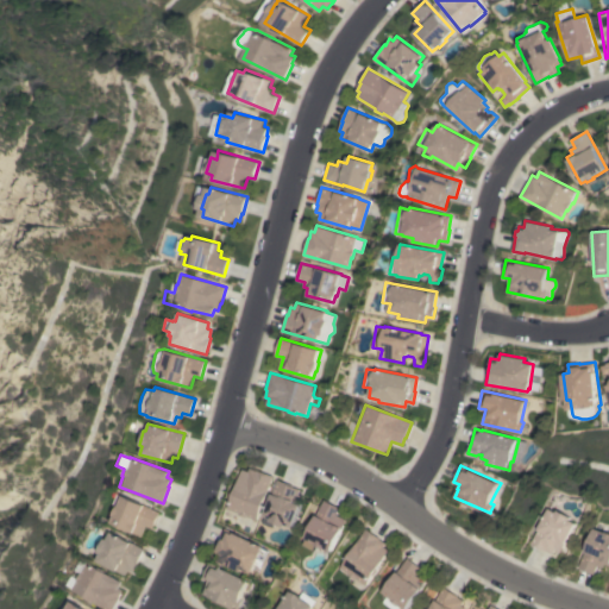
[(248,516),(246,518),(238,514),(239,513),(227,509),(243,469),(249,471),(250,468),(257,470),(274,476),(257,520),(248,516)]
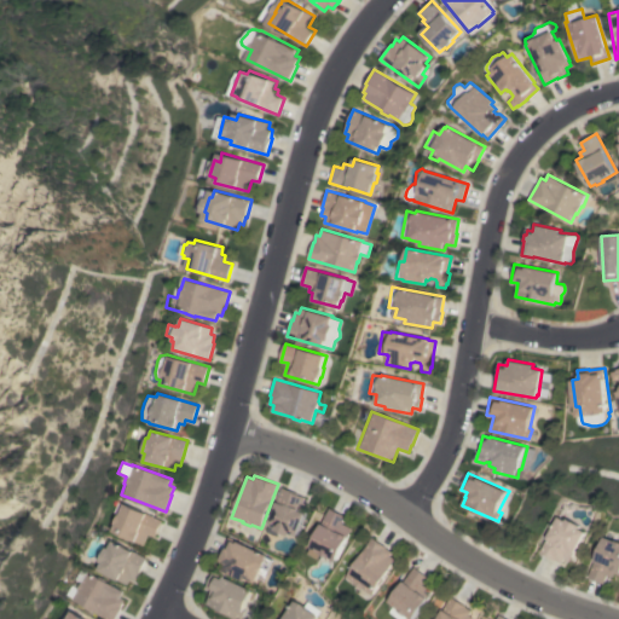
[(283,487),(301,495),(300,496),(306,497),(305,502),(311,504),(299,536),(290,532),(289,536),(279,531),(278,536),(266,531),(268,525),(268,524),(283,487)]
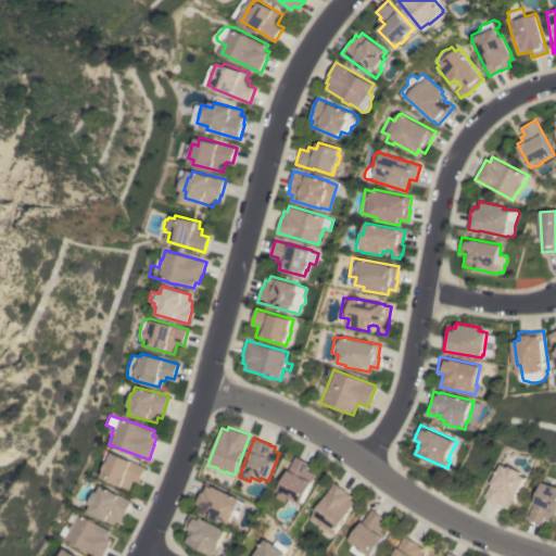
[(139,482),(133,480),(128,490),(99,477),(102,470),(101,470),(104,462),(105,463),(110,452),(130,462),(130,460),(146,467),(139,482)]
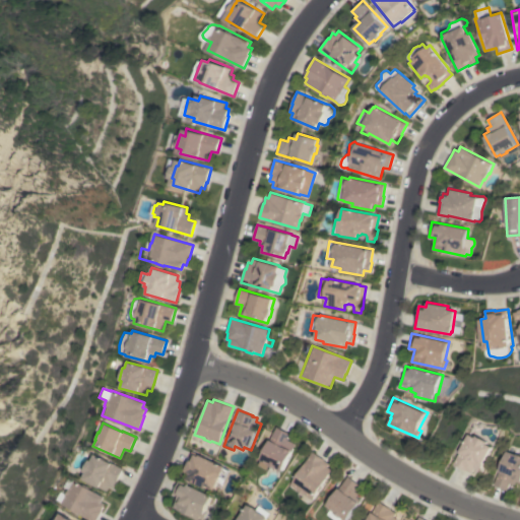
[(290,434),(287,439),(297,444),(283,470),(277,467),(277,468),(270,464),(267,469),(259,465),(262,459),(261,459),(269,443),(268,442),(276,427),(290,434)]
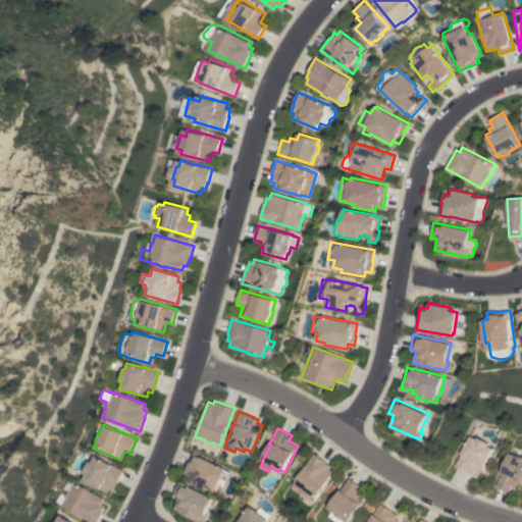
[(470,436),(476,439),(477,437),(488,444),(487,446),(493,449),(480,473),(476,470),(474,474),(468,471),(468,472),(455,465),(470,436)]
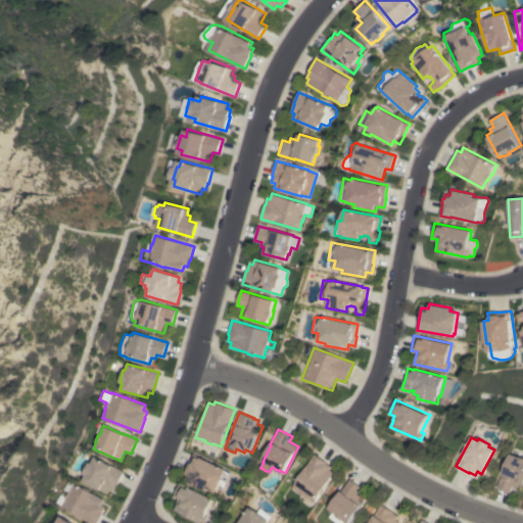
[(305,496),(304,497),(298,493),(299,492),(291,487),(314,454),(327,462),(326,463),(331,466),(330,469),(334,472),(324,488),(324,489),(322,493),(320,494),(315,503),(305,496)]
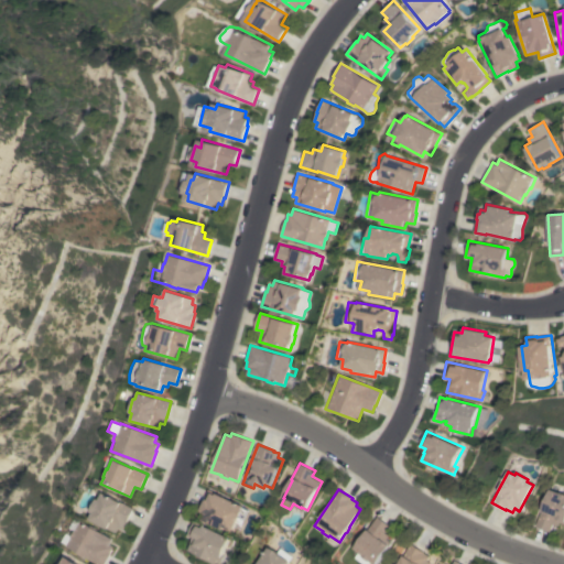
[(549,489),(560,494),(560,492),(563,494),(563,523),(559,522),(557,525),(553,524),(550,531),(534,525),(549,489)]
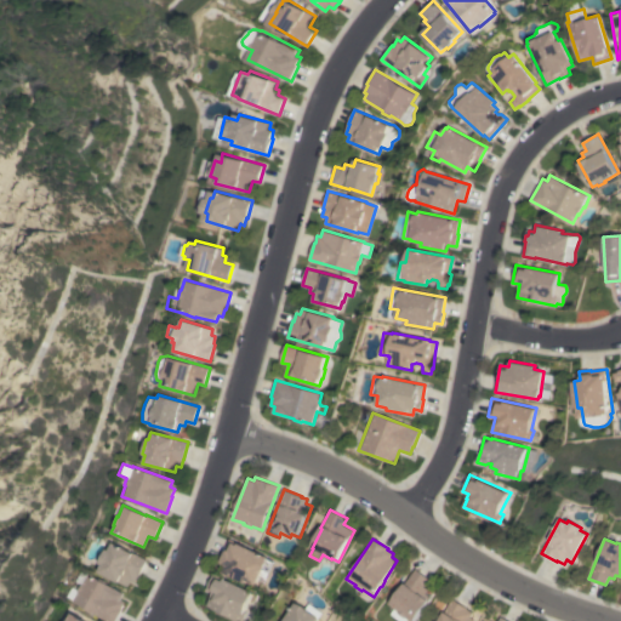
[(97,571),(101,564),(98,563),(106,548),(108,550),(112,542),(147,559),(138,576),(137,575),(135,582),(130,580),(127,586),(97,571)]
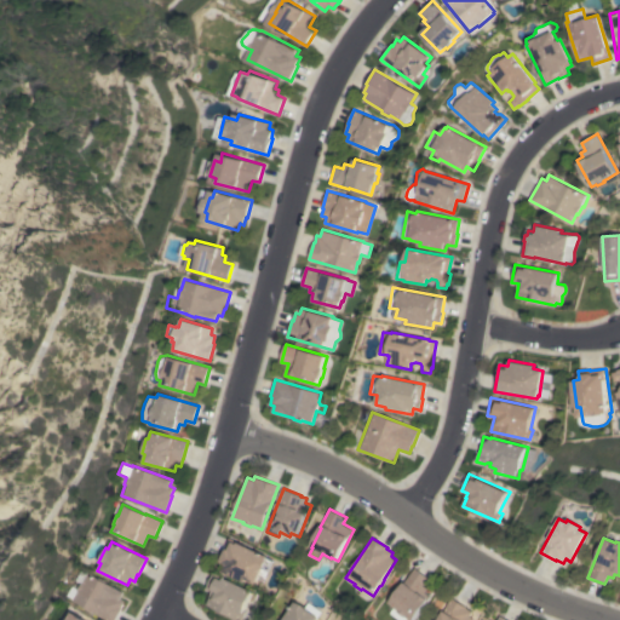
[(268,577),(263,574),(258,584),(248,579),(247,583),(223,572),(227,566),(217,562),(224,547),(228,550),(229,549),(230,549),(234,541),(239,544),(240,541),(270,556),(270,557),(275,560),(268,577)]
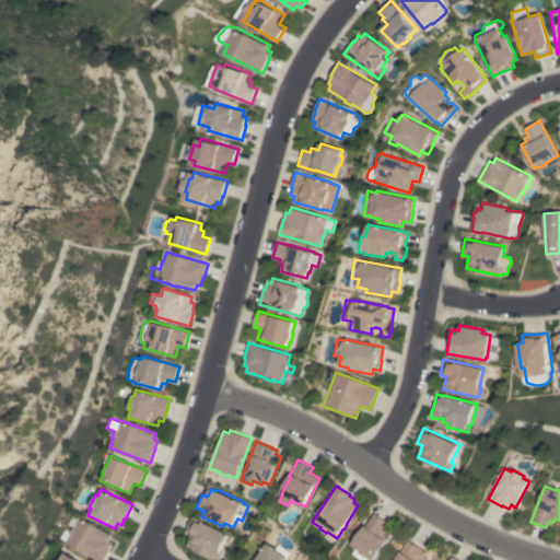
[(360,552),(361,551),(351,544),(374,513),(387,522),(383,528),(386,532),(384,535),(389,538),(373,559),(368,556),(366,557),(360,552)]
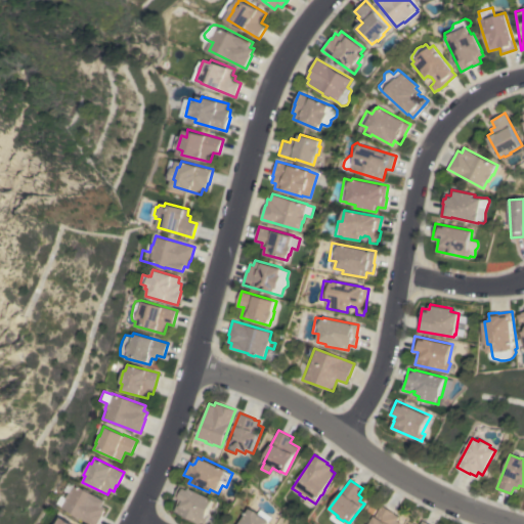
[(89,523),(59,507),(60,505),(55,503),(60,494),(64,496),(67,492),(61,490),(67,481),(73,484),(73,483),(104,500),(101,506),(105,508),(101,514),(102,514),(96,523),(89,523)]
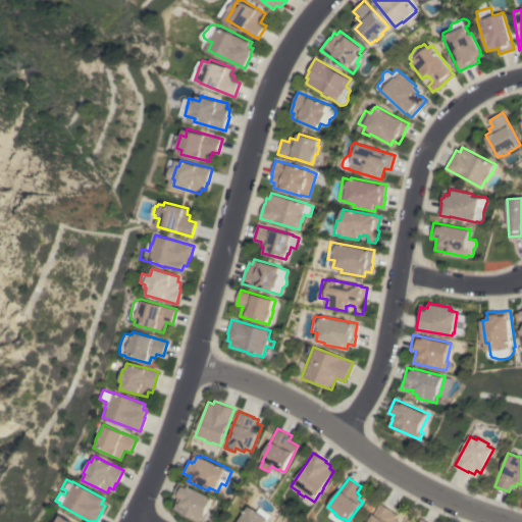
[(202,521),(174,509),(177,502),(179,498),(174,496),(180,481),(214,498),(207,514),(208,515),(205,521),(202,521)]
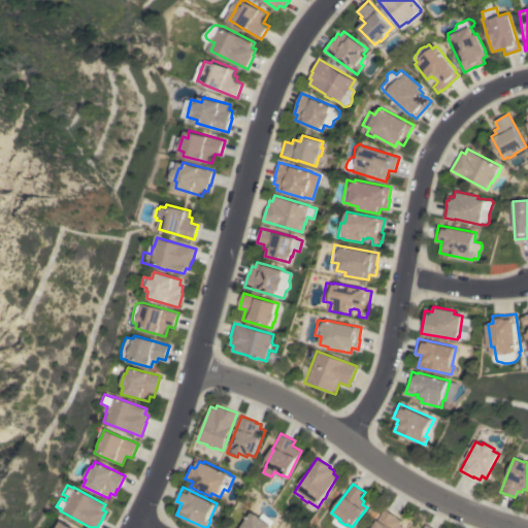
[(371,527),(385,508),(397,517),(397,518),(402,521),(400,525),(405,527),(404,527),(363,527),(364,527),(365,527),(371,527)]
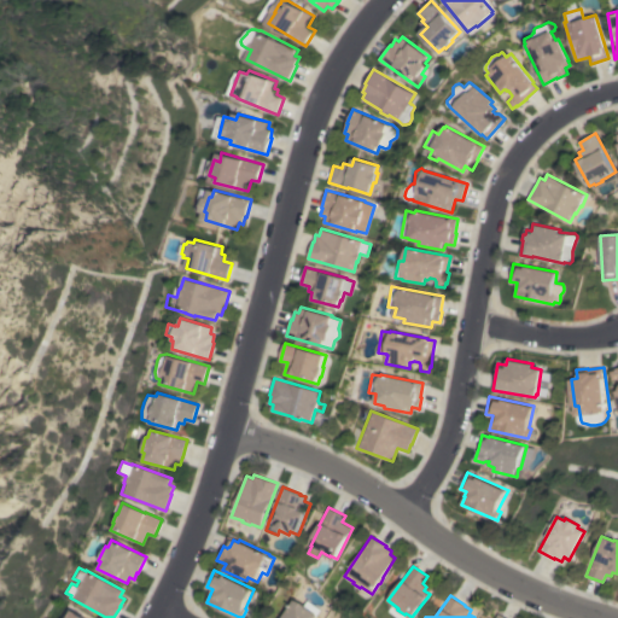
[(283,617),(296,599),(298,601),(299,600),(304,604),(308,598),(322,607),(318,613),(320,616),(318,617),(283,617)]
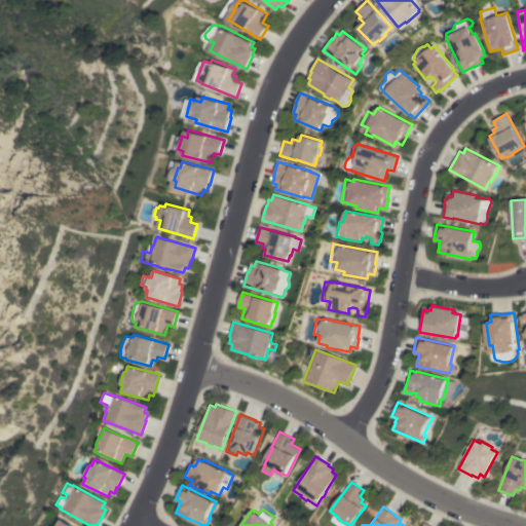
All buildings are outlined.
